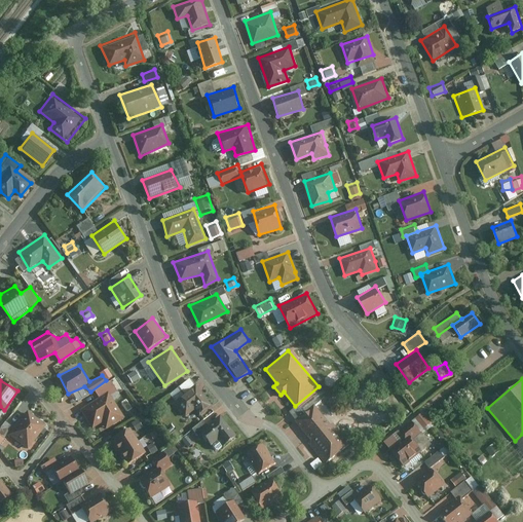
[(175,401),(186,415),(194,410),(197,415),(214,404),(195,384),(175,401)]
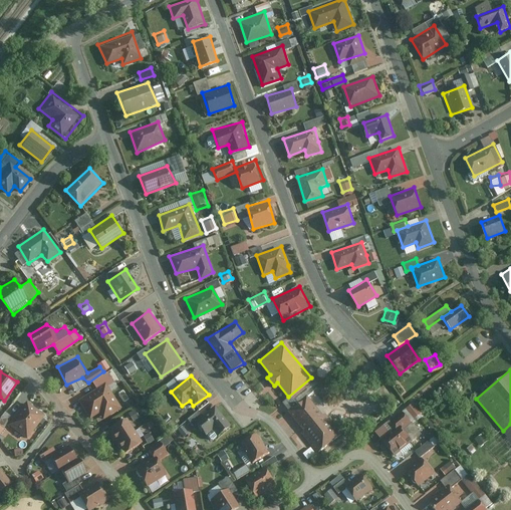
[(105,381),(79,399),(90,419),(100,413),(103,419),(120,406),(105,381)]
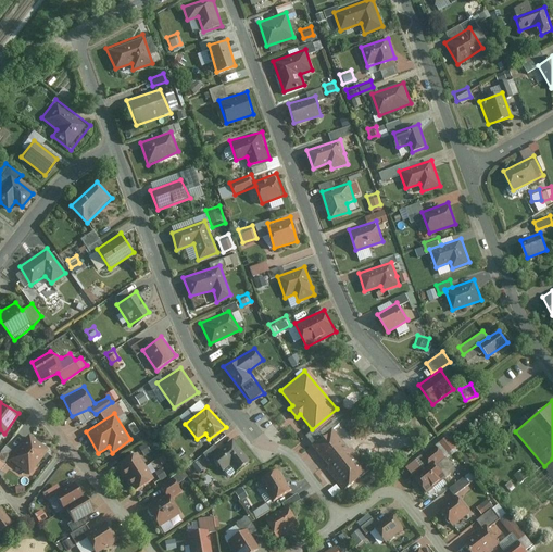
[(346,448),(328,427),(308,444),(325,464),(323,466),(340,488),(366,468),(349,446),(346,448)]
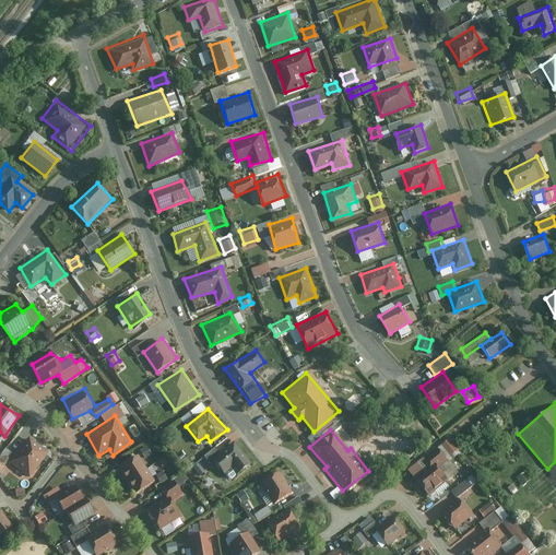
[(28,436),(11,461),(30,475),(50,452),(28,436)]
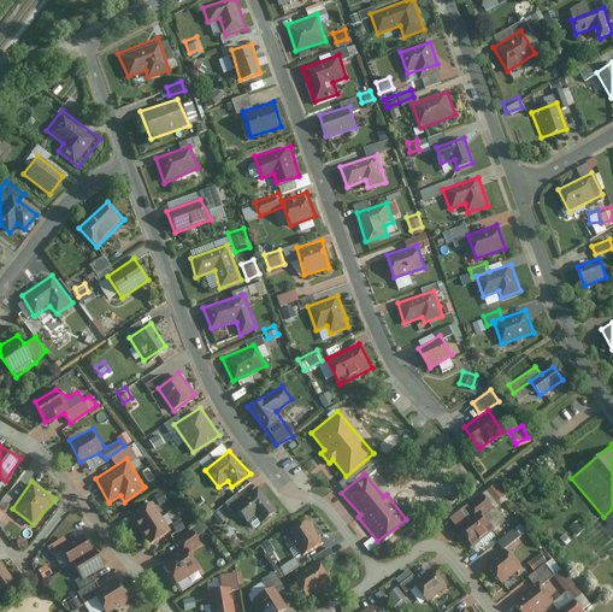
[(234,505),(246,521),(257,516),(263,524),(280,512),(257,486),(234,505)]
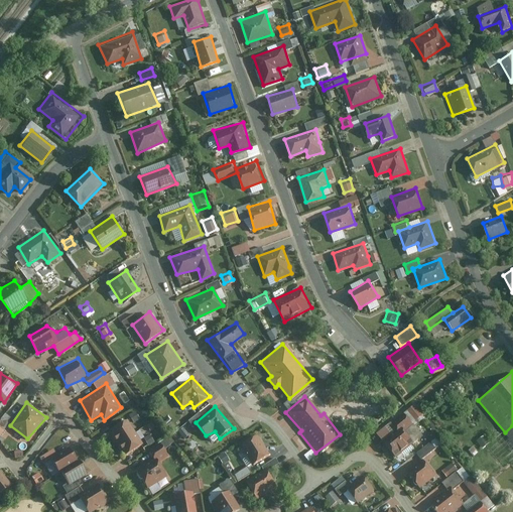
[(384,443),(396,458),(415,442),(405,430),(414,423),(404,411),(390,423),(397,431),(384,443)]
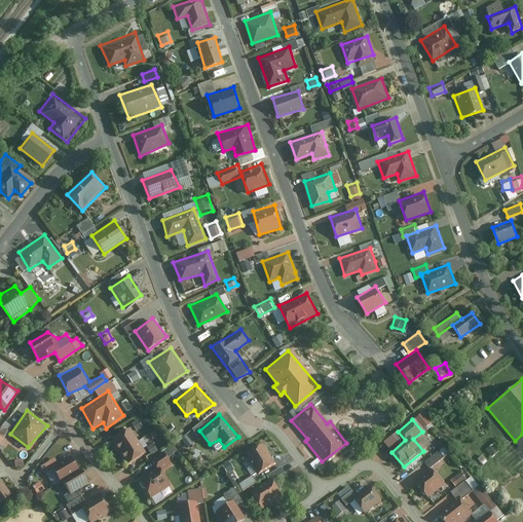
[(137,440),(128,427),(110,440),(118,452),(137,440)]
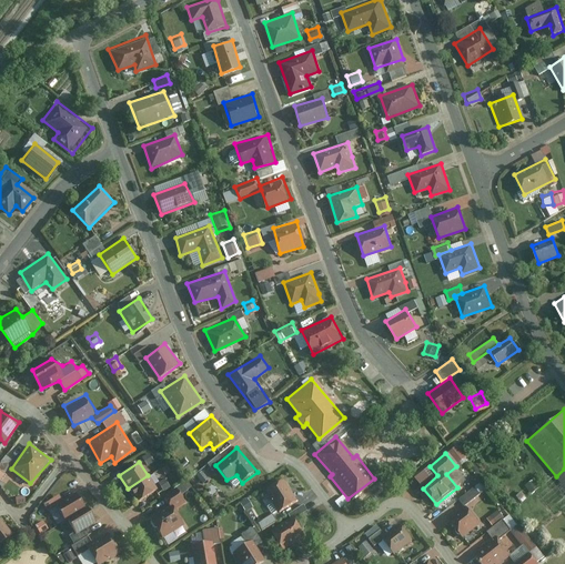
[(473,472),(467,475),(473,484),(456,495),(461,502),(483,487),(473,472)]
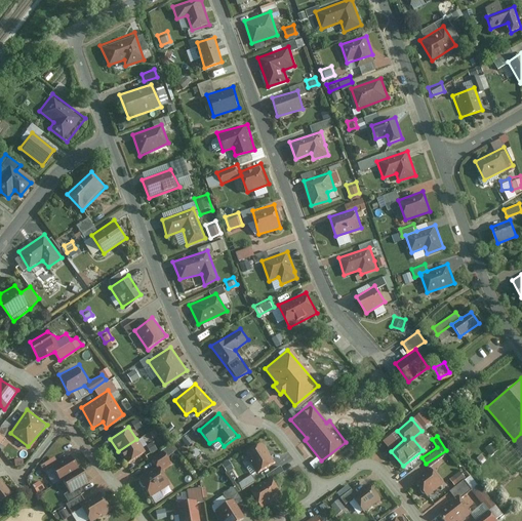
[(136,439),(118,451),(125,464),(144,451),(136,439)]
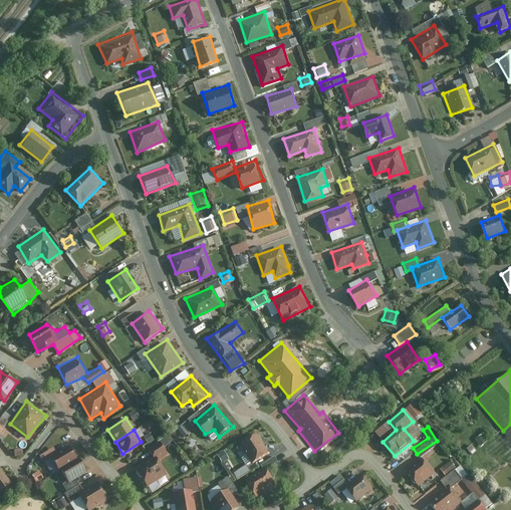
[(480,430),(473,436),(478,442),(486,436),(480,430)]
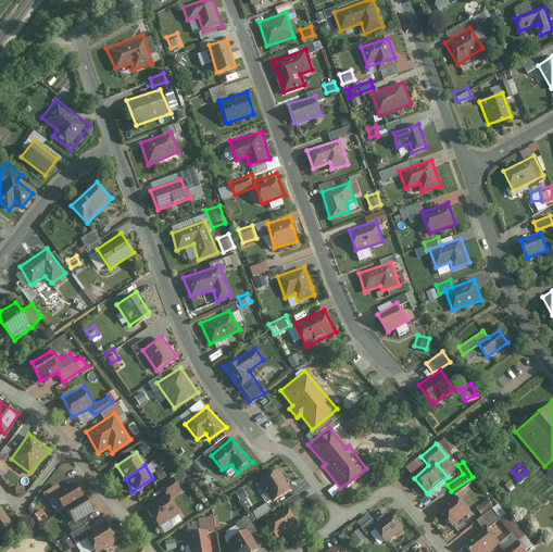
[(260,478),(275,502),(292,491),(277,467),(260,478)]
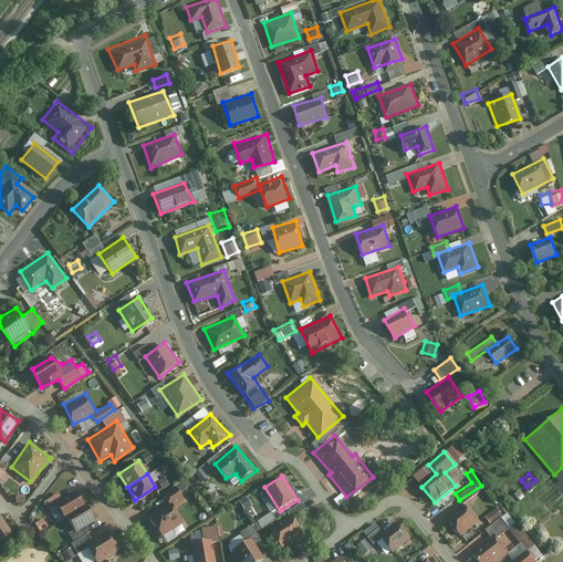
[(168,502),(148,514),(162,537),(186,522),(175,505),(184,499),(176,487),(163,495),(168,502)]
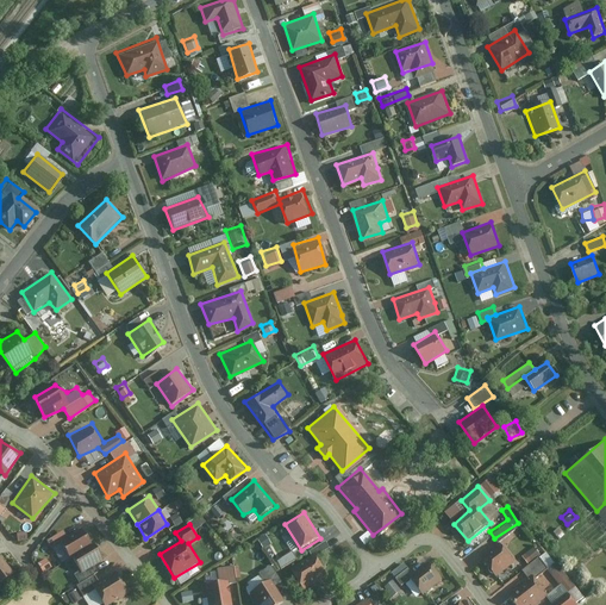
[(92,543),(80,528),(60,541),(70,557),(92,543)]
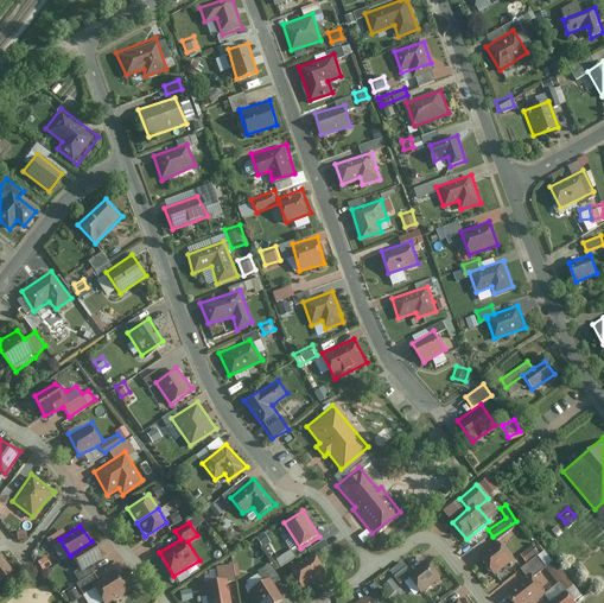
[(364,526),(356,533),(361,538),(368,532),(364,526)]
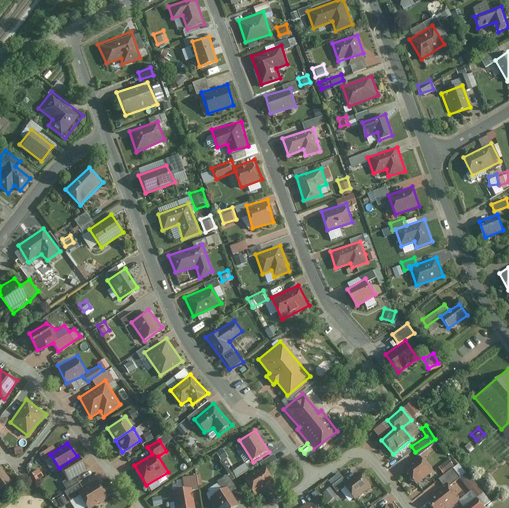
[(419,454),(403,467),(413,479),(429,466),(419,454)]
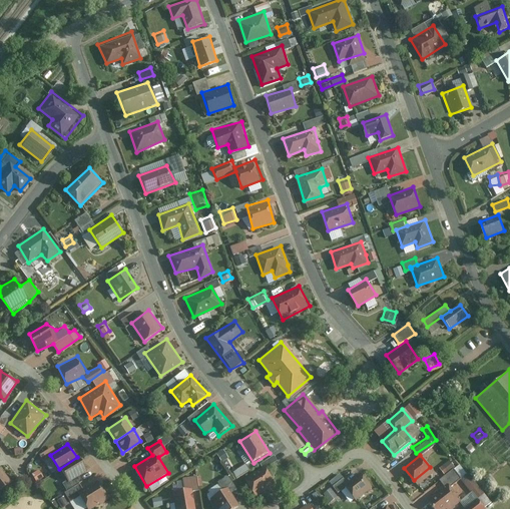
[(77,457),(59,469),(67,482),(85,470),(77,457)]
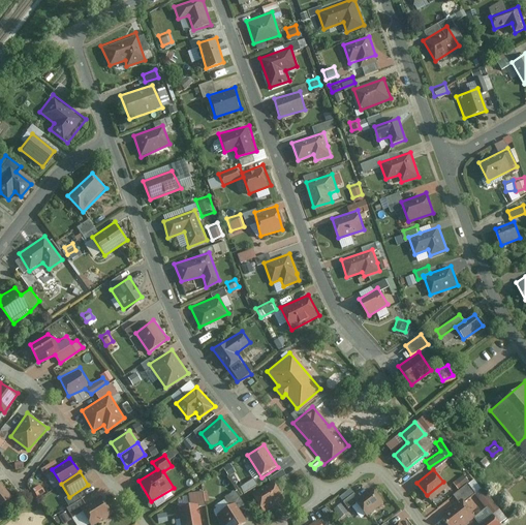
[(460,471),(451,481),(457,487),(466,477),(460,471)]
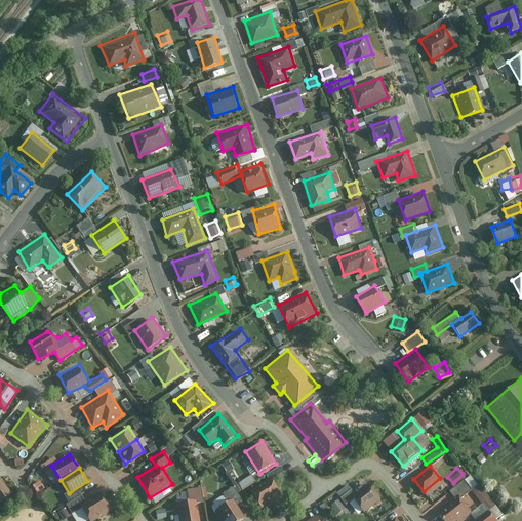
[(238,486),(253,478),(249,472),(235,480),(238,486)]
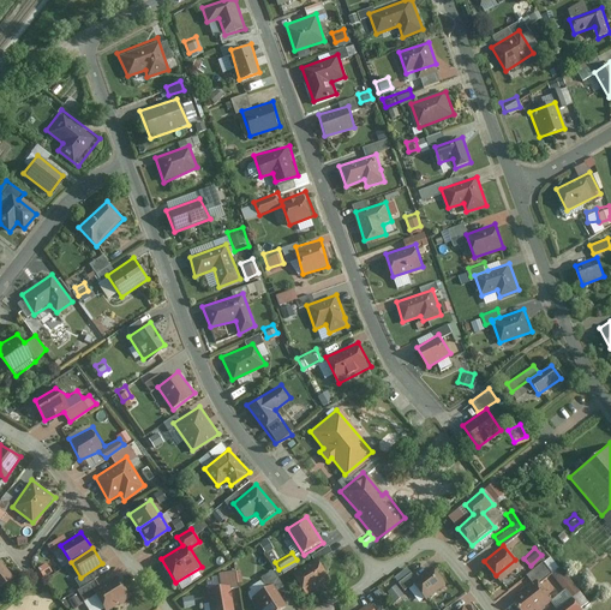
[(317,557),(294,573),(309,594),(331,579),(317,557)]
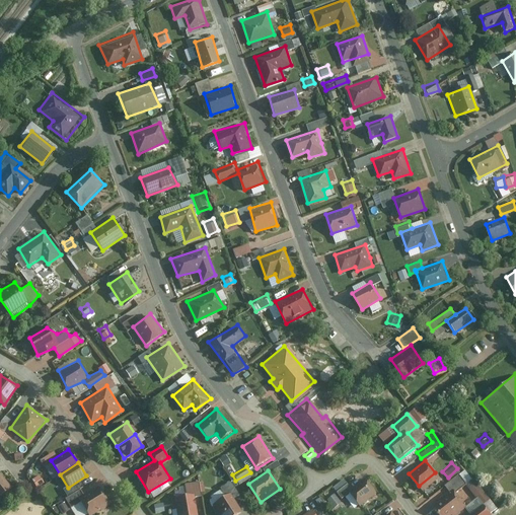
[(33,484),(42,479),(35,471),(28,476),(33,484)]
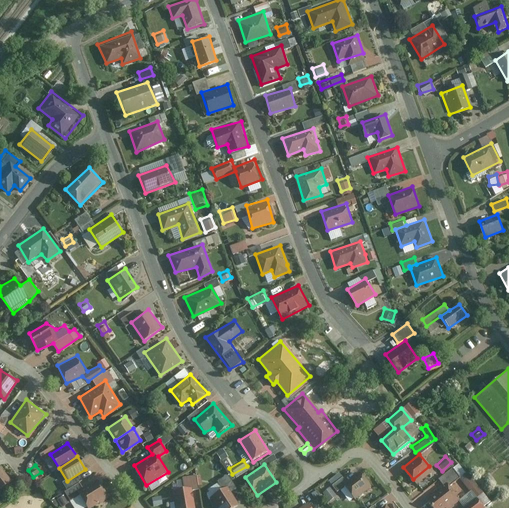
[(0,491),(11,482),(0,466),(0,491)]
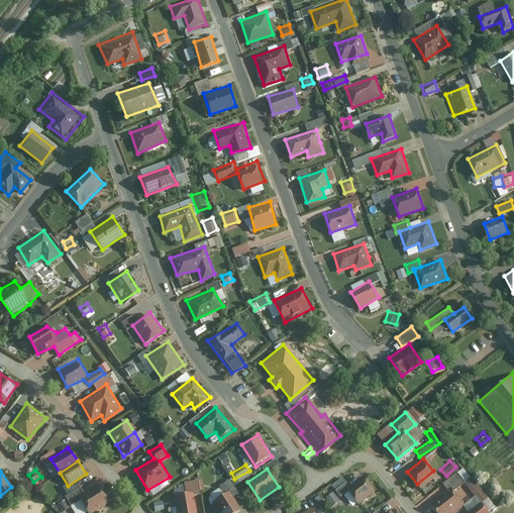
[(360,504),(377,490),(366,476),(357,482),(351,476),(336,488),(342,496),(348,491),(360,504)]
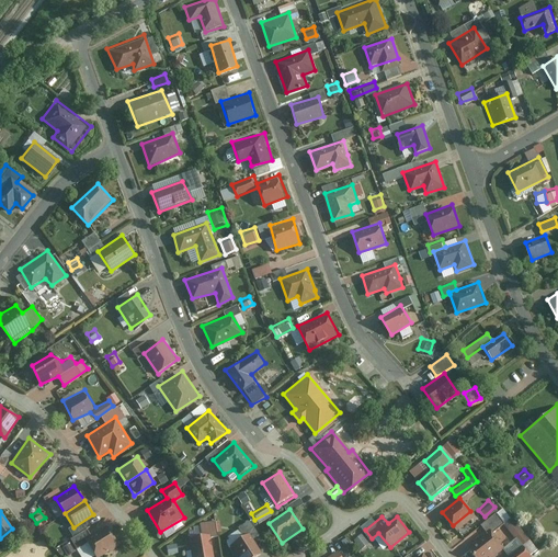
[(189,538),(191,556),(214,556),(211,536),(223,534),(220,520),(201,523),(203,536),(189,538)]
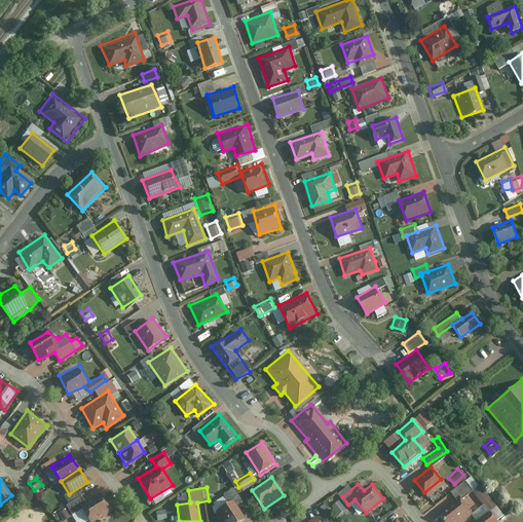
[(228,502),(215,512),(221,521),(237,521),(246,517),(237,505),(243,501),(232,487),(222,493),(228,502)]
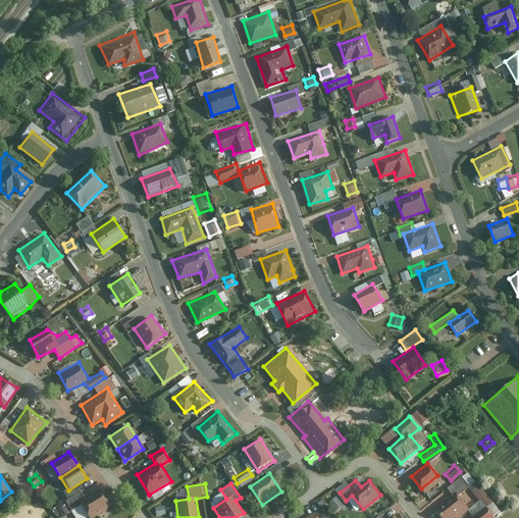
[(101,490),(80,501),(90,517),(92,517),(110,508),(101,490)]
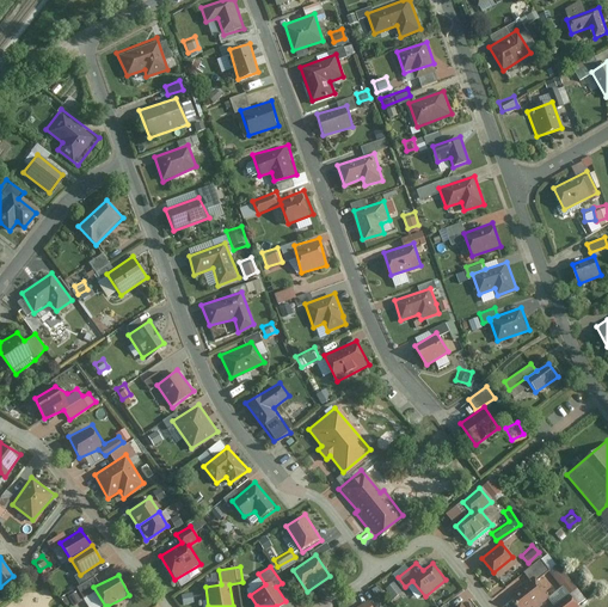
[(526,576),(504,599),(513,606),(528,606),(542,593),(526,576)]
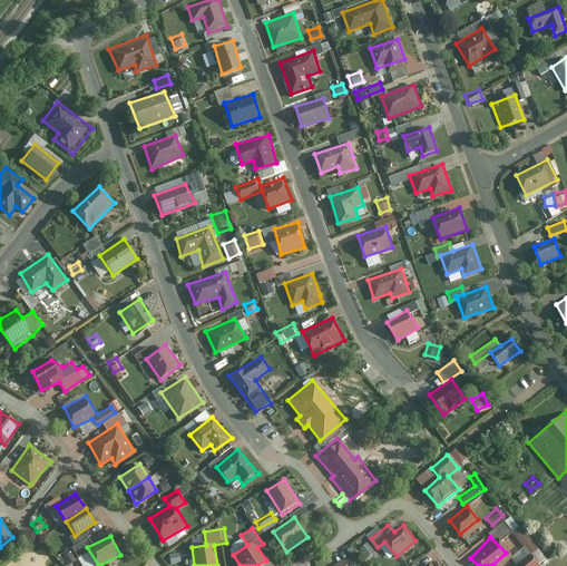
[(364,555),(372,548),(364,538),(357,545),(364,555)]
